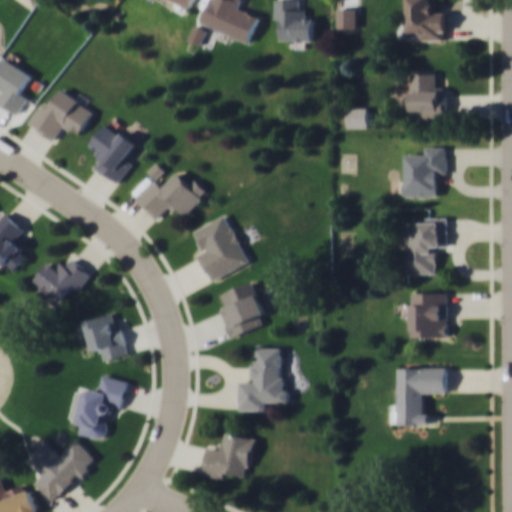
[(167,0),(165,4),(186,15),(193,0),(167,0)]
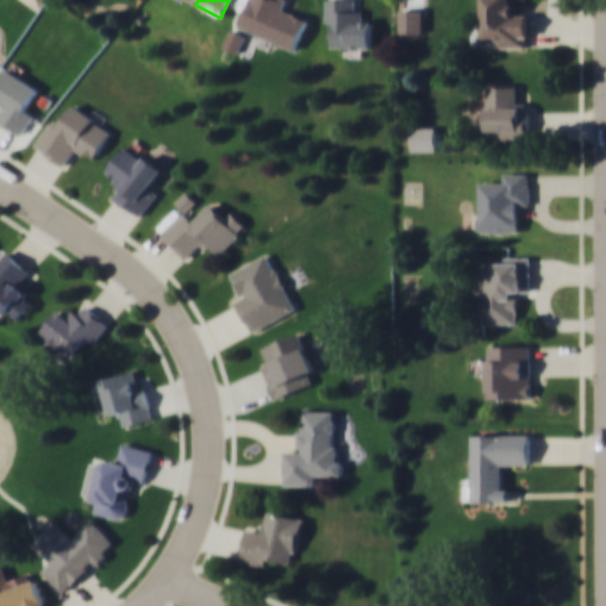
[(305,23),(282,14),(286,1),(282,0),(247,0),(235,30),(293,52),(305,23)]
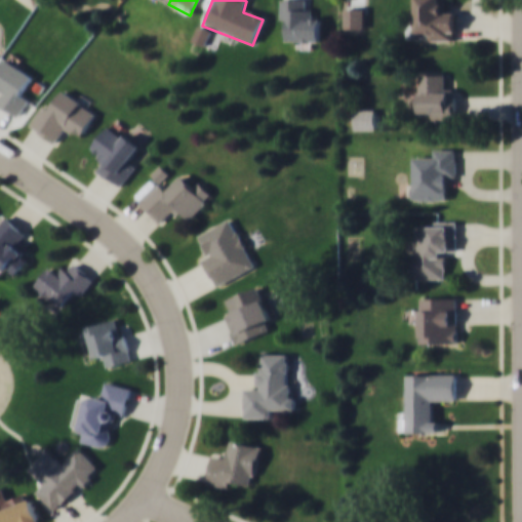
[(308,1),(278,0),(278,23),(287,23),(286,44),(318,44),(319,21),(308,21),(308,1)]
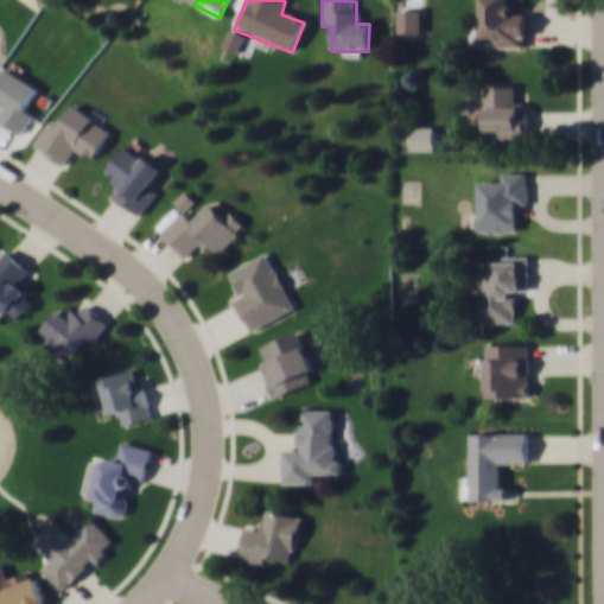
[(479,0),(479,37),(493,37),(493,50),(525,50),(525,16),(513,16),(513,0),(479,0)]
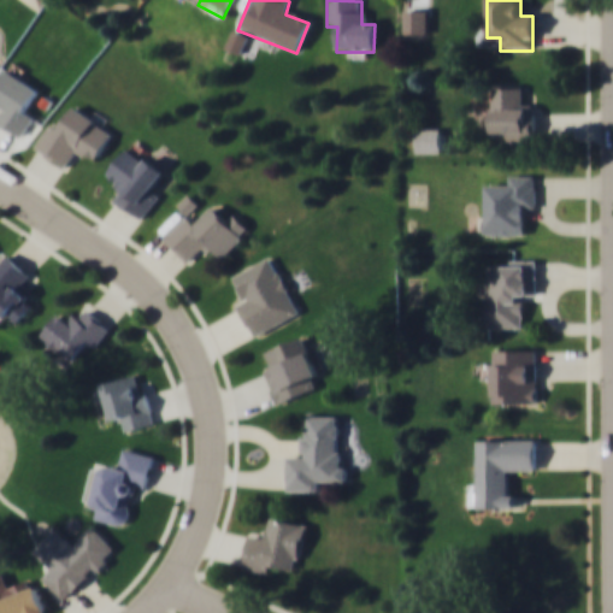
[(220,51),(236,58),(245,37),(230,31),(220,51)]
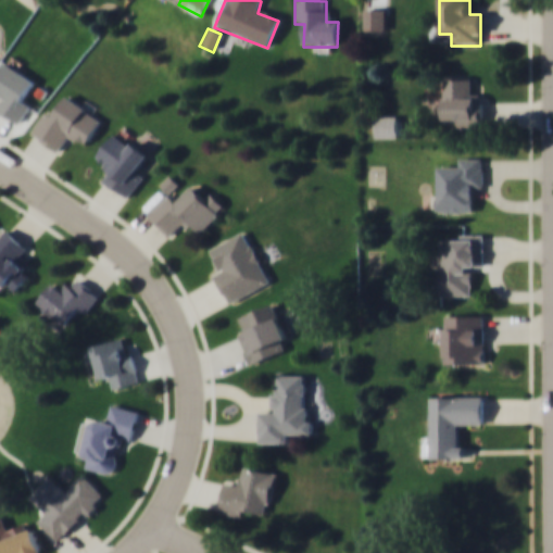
[(0,116),(19,126),(28,105),(21,102),(33,79),(1,63),(0,65),(0,116)]
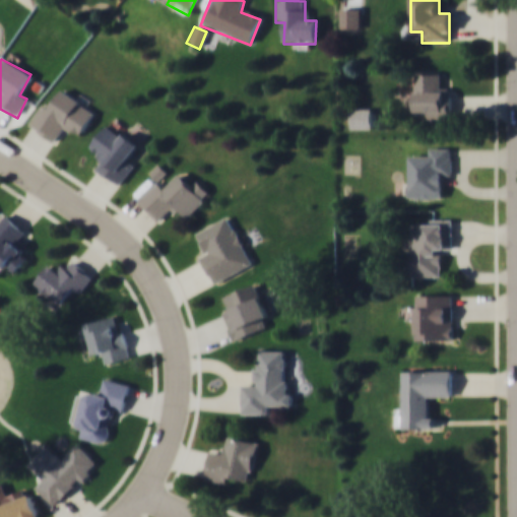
[(426,122),(449,121),(449,85),(438,85),(438,74),(412,75),(412,110),(425,110),(426,122)]
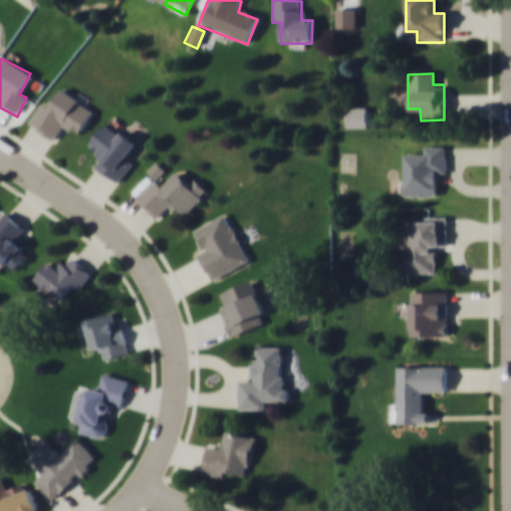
[(53,141),(61,125),(78,136),(92,110),(60,91),(49,108),(39,103),(26,125),(53,141)]
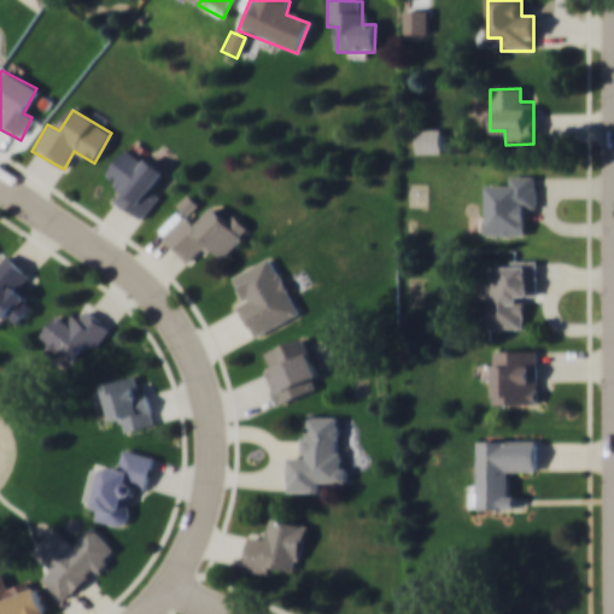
[(140,222),(158,197),(148,191),(162,171),(126,145),(101,180),(120,192),(112,203),(140,222)]
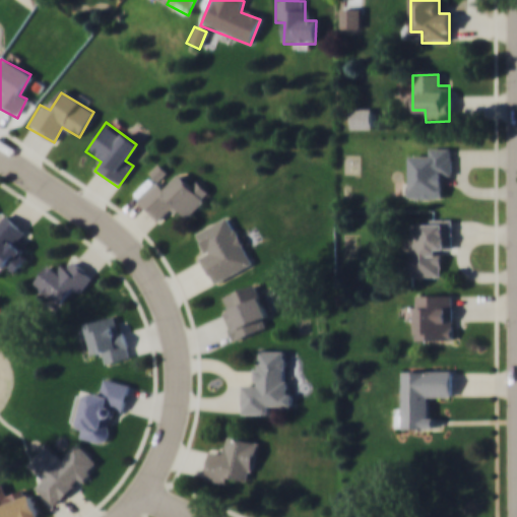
[(439,201),(439,180),(450,180),(450,149),(428,149),(428,158),(406,158),(406,201),(439,201)]
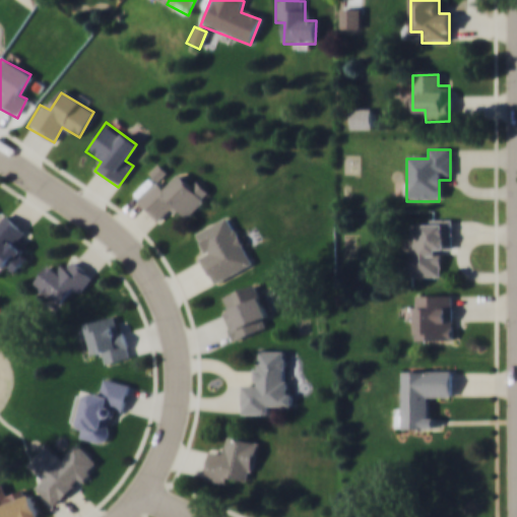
[(155,222),(165,213),(171,218),(178,211),(185,219),(209,196),(193,179),(186,186),(176,175),(160,190),(149,178),(131,196),(155,222)]
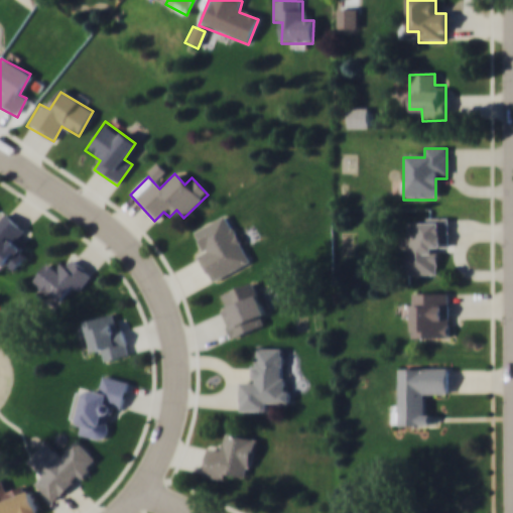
[(0,263),(11,274),(25,258),(19,252),(24,246),(16,238),(23,231),(3,212),(0,215),(0,263)]
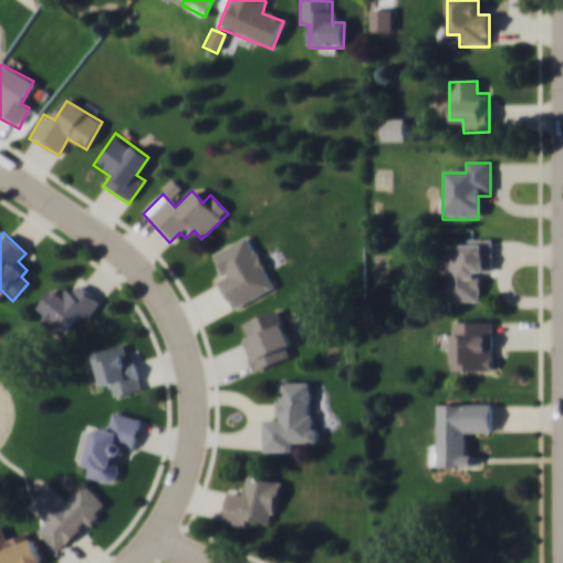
[(273,290),(248,237),(214,253),(223,274),(216,279),(230,311),(273,290)]
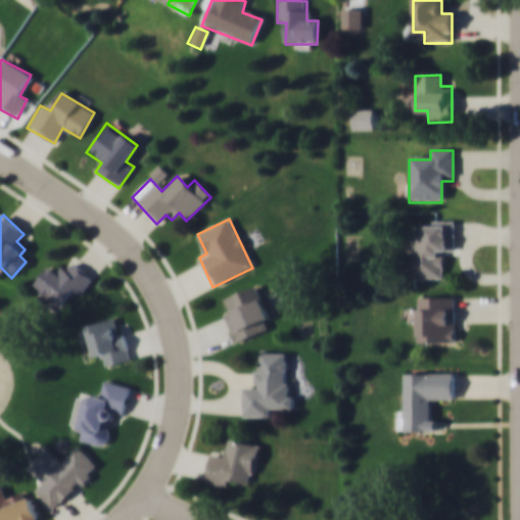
[(441,280),(441,252),(453,252),(454,222),(410,221),(409,280),(441,280)]
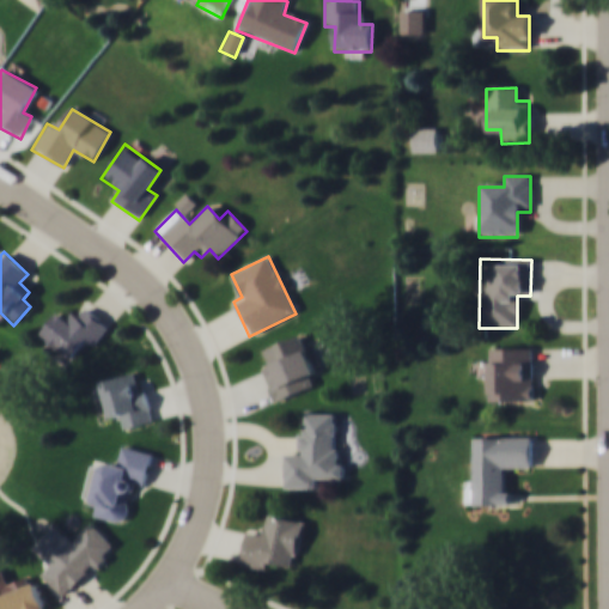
[(91,347),(107,329),(79,304),(64,322),(54,314),(35,336),(65,361),(81,340),(91,347)]
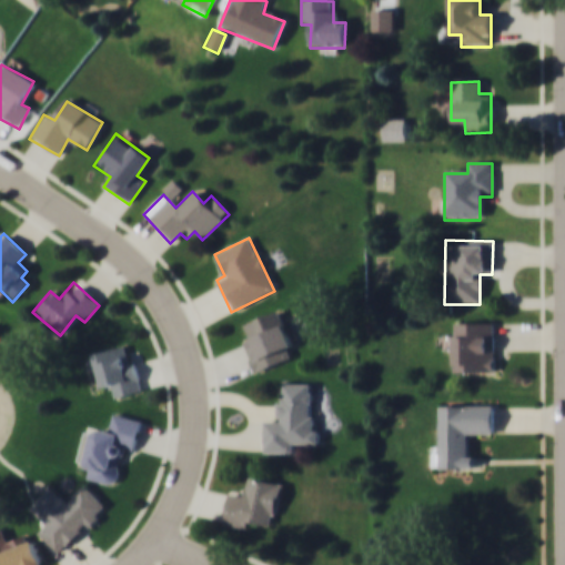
[(291,347),(276,310),(242,323),(246,335),(239,339),(252,374),(288,361),(284,350),(291,347)]
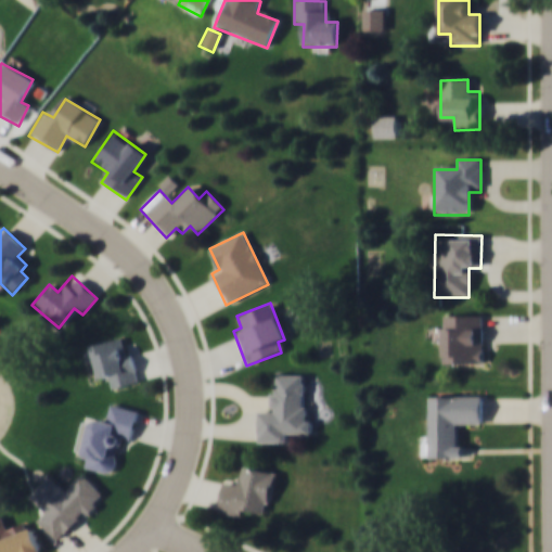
[(480,316),(441,316),(441,364),(480,364),(480,316)]
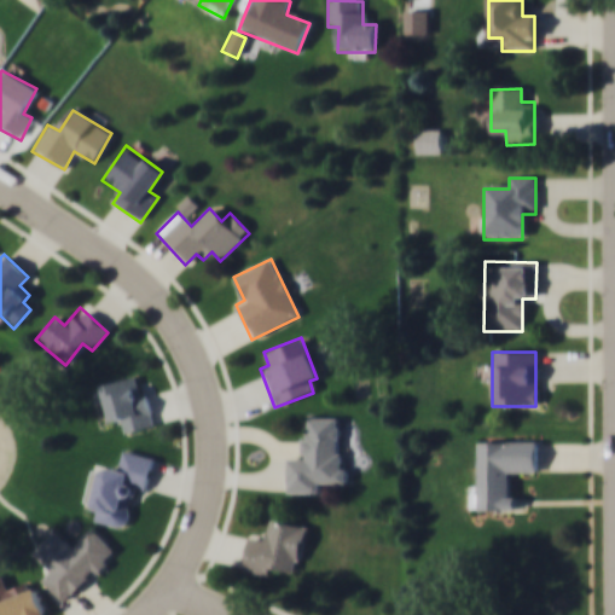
[(99,386),(110,425),(122,422),(126,433),(152,427),(140,376),(99,386)]
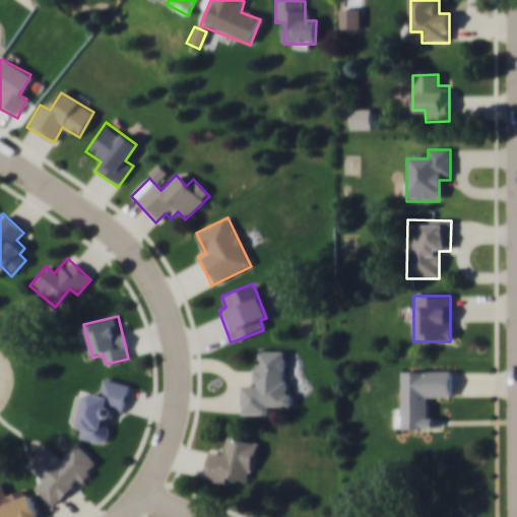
[(253,385),(240,385),(239,415),(269,416),(269,405),(289,406),(291,384),(281,384),(282,353),(254,352),(253,385)]
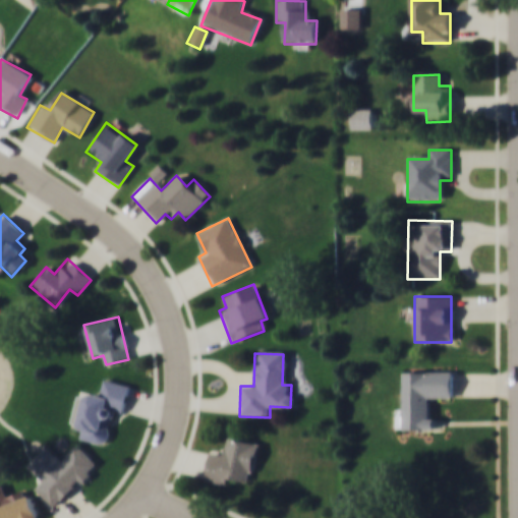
[(394,430),(434,430),(434,419),(429,419),(429,401),(452,401),(452,371),(403,371),(403,408),(394,408),(394,430)]
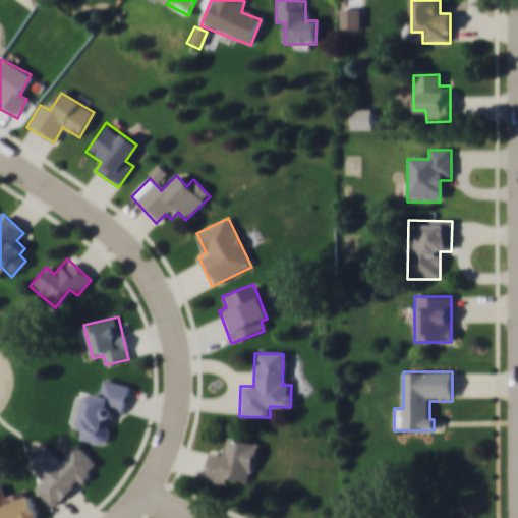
[(74,440),(103,447),(110,413),(121,415),(127,386),(99,380),(94,401),(74,396),(68,425),(77,428),(74,440)]
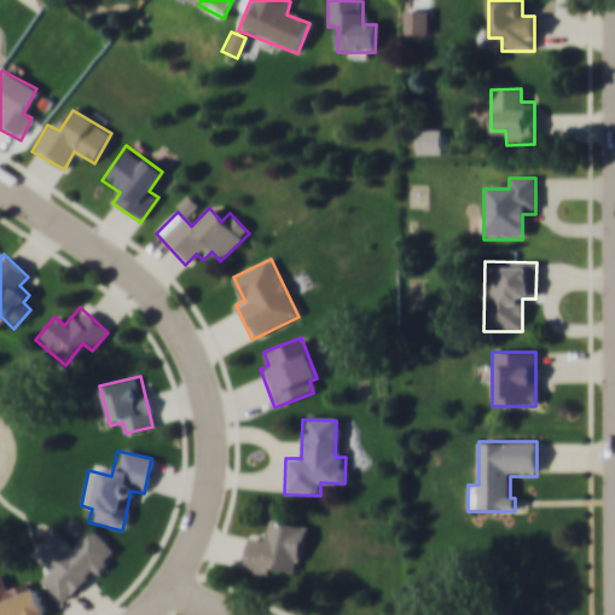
[(241,573),(270,578),(271,567),(297,572),(305,527),(267,520),(262,544),(247,541),(241,573)]
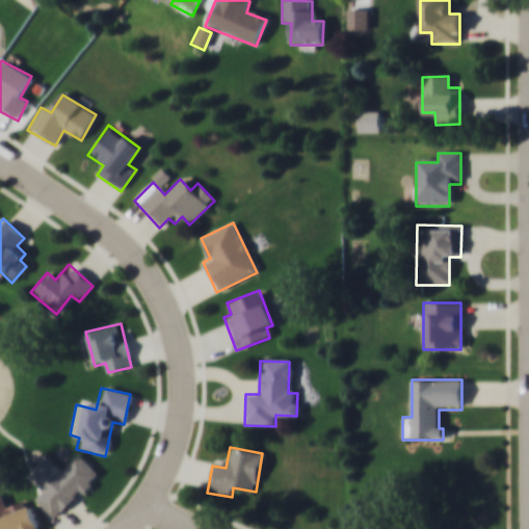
[(50,523),(100,478),(79,455),(29,500),(50,523)]
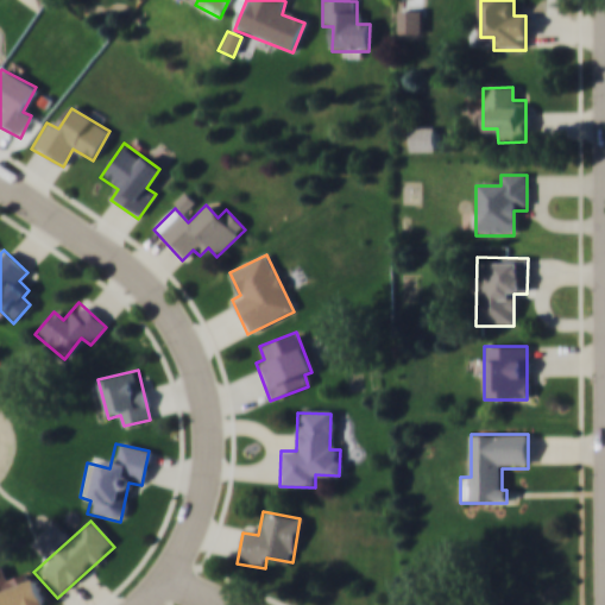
[(44,604),(31,574),(7,584),(11,588),(0,592),(0,604),(44,604)]
